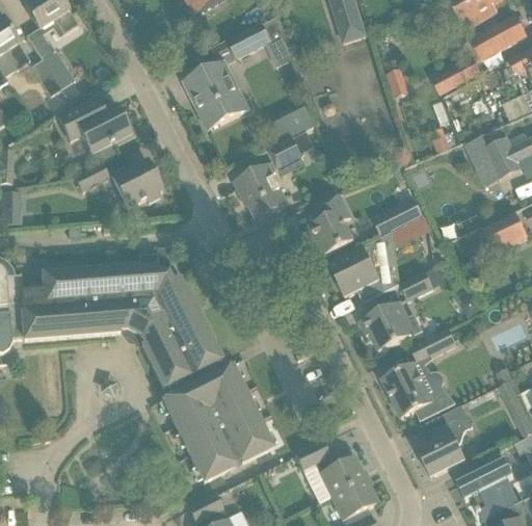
[(29,0),(23,4),(33,22),(38,29),(49,23),(54,20),(62,33),(63,32),(77,24),(68,9),(67,9),(59,0),(29,0)]
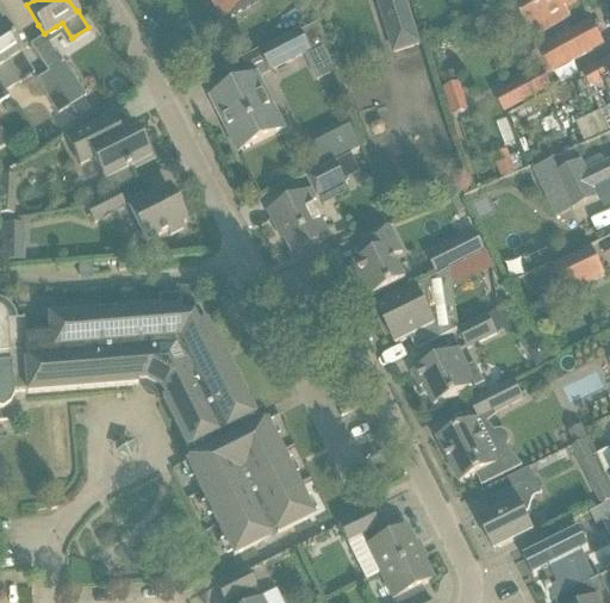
[(213,0),(224,17),(250,0),(213,0)]
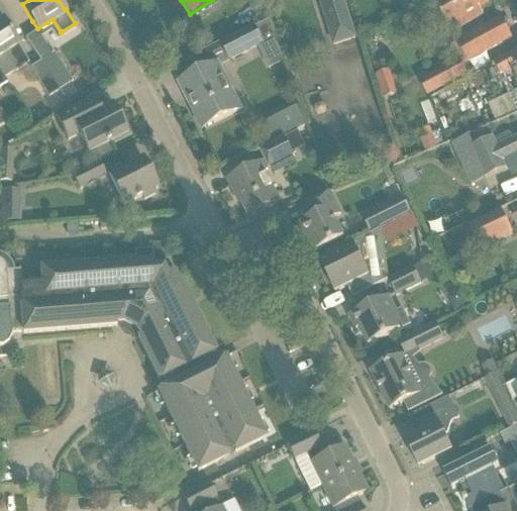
[(355,34),(344,0),(320,0),(332,41),(355,34)]
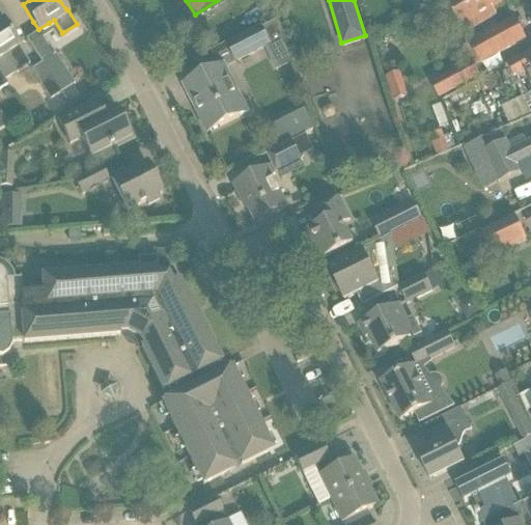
[(493,5),(501,0),(447,0),(434,8),(449,33),(462,26),(464,29),(496,9),(493,5)]
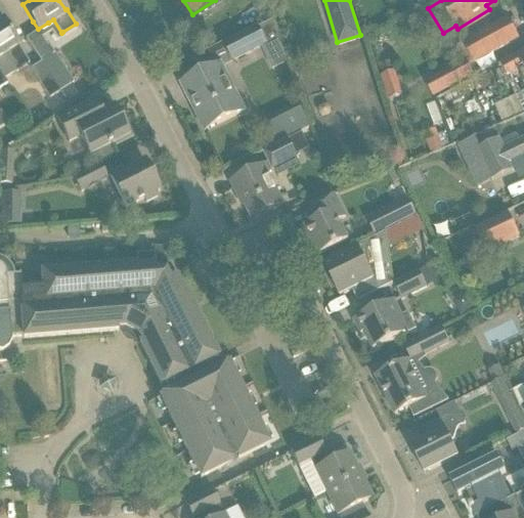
[(462,40),(473,59),(519,34),(508,14),(462,40)]
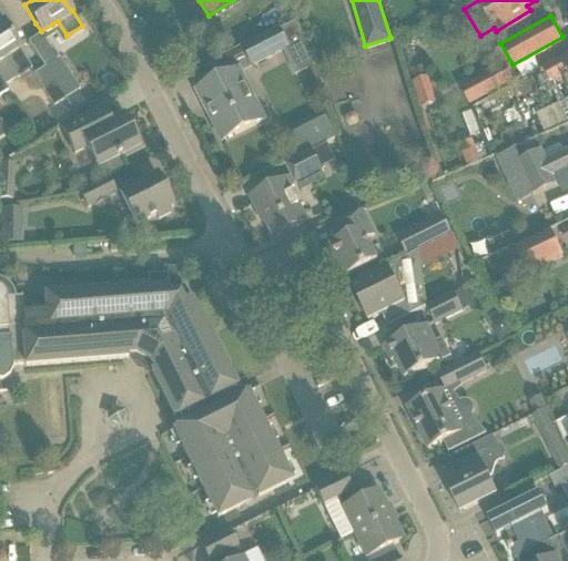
[(2,19),(0,19),(0,74),(4,82),(30,65),(18,47),(19,46),(2,19)]
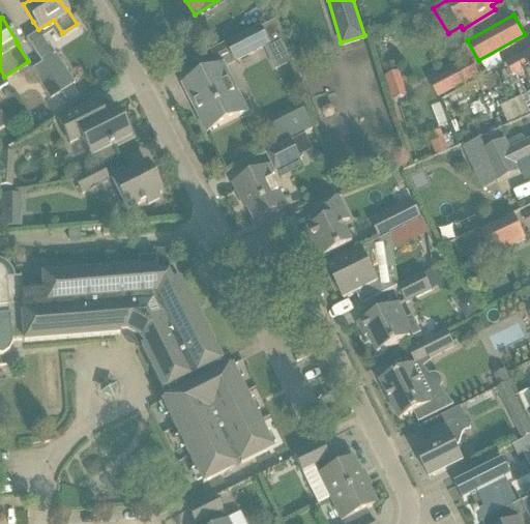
[(240,111),(223,77),(230,74),(224,62),(235,57),(269,39),(261,23),(227,39),(196,56),(203,70),(182,81),(206,128),(240,111)]
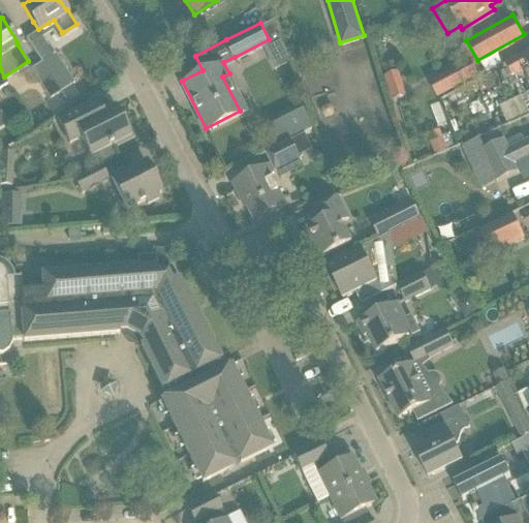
[(73,80),(55,50),(53,51),(41,33),(29,41),(40,59),(59,89),(73,80)]
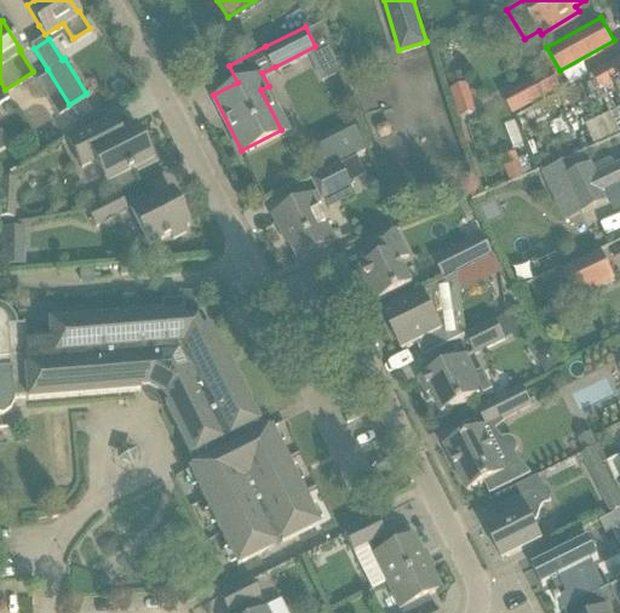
[(619,53),(609,61),(591,70),(600,86),(619,76),(619,78),(619,53)]
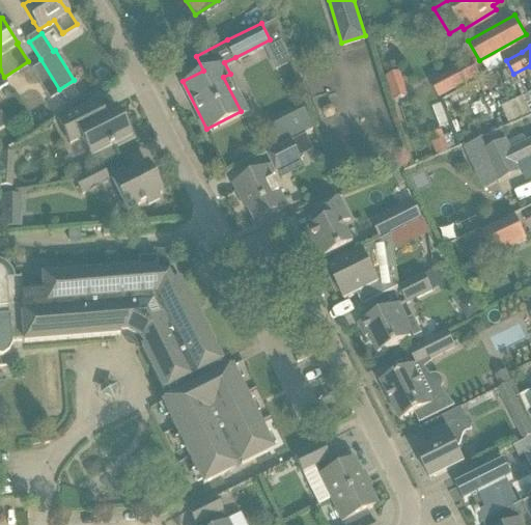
[(429,78),(438,93),(479,72),(471,56),(429,78)]
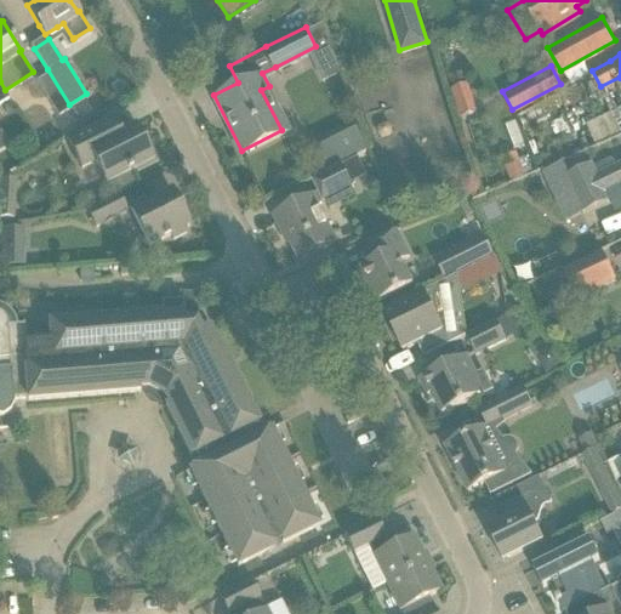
[(69,104),(47,69),(35,77),(57,112),(69,104)]
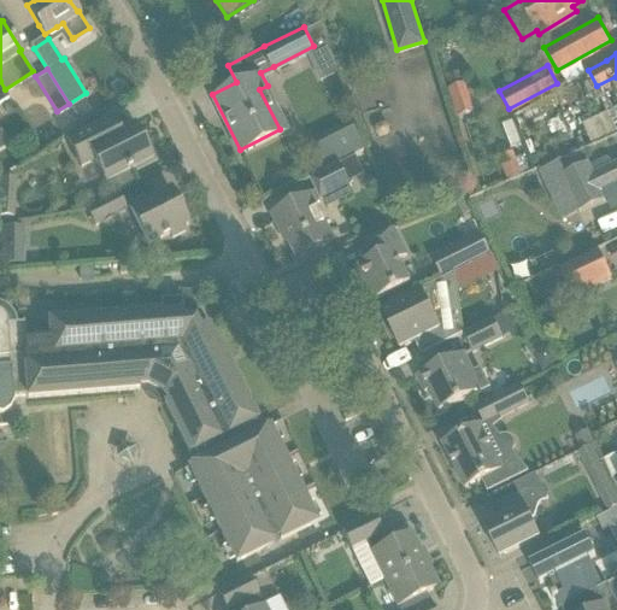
[(450,83),(453,93),(458,109),(470,105),(462,80),(450,83)]
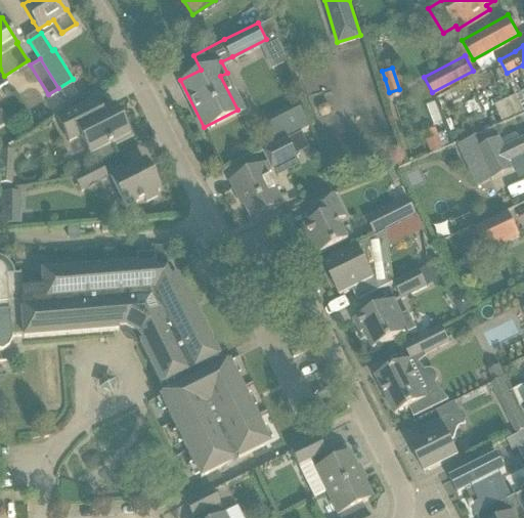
[(494,102),(501,116),(523,103),(523,91),(522,88),(494,102)]
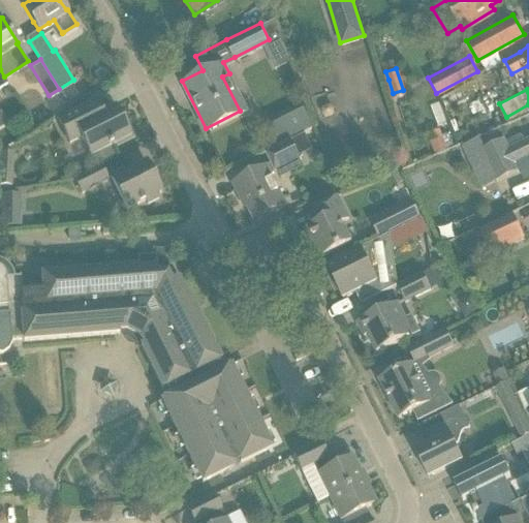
[(68,140),(80,133),(90,153),(115,141),(116,143),(133,134),(125,119),(123,120),(114,102),(101,109),(95,96),(56,116),(68,140)]
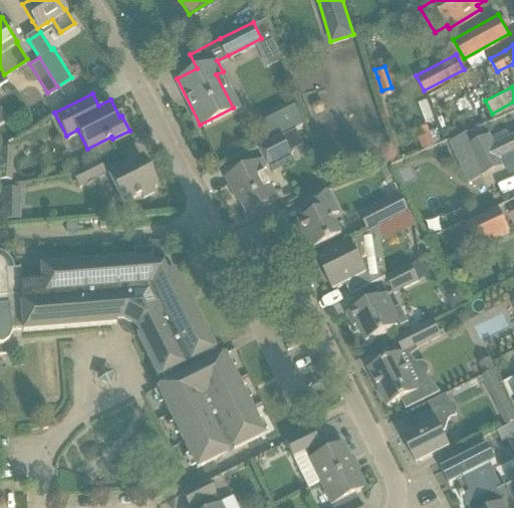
[(292,96),(257,114),(268,138),(303,119),(292,96)]
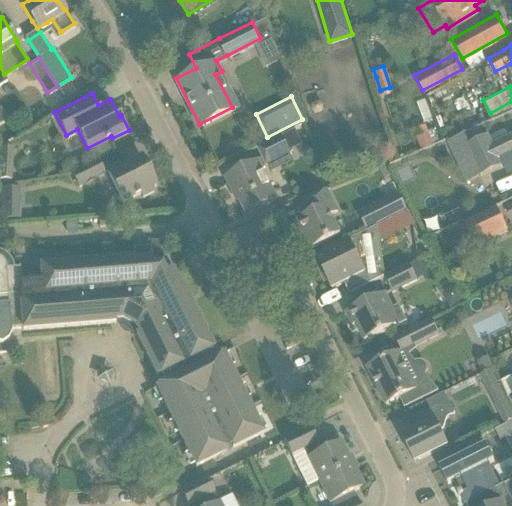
[(511,130),(491,141),(486,132),(465,143),(479,172),(501,161),(498,156),(511,149),(511,130)]
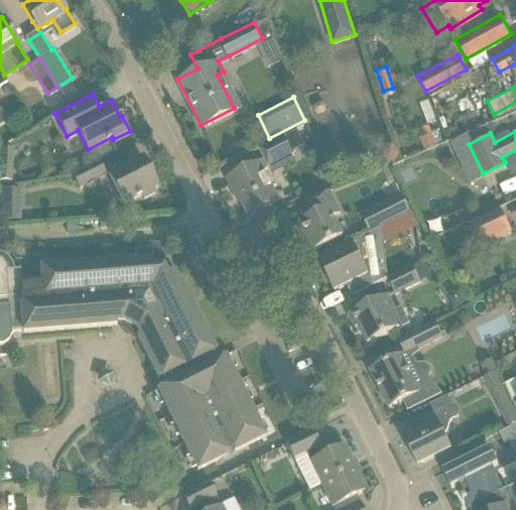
[(283,132),(260,144),(269,162),(292,151),(289,144),(283,132)]
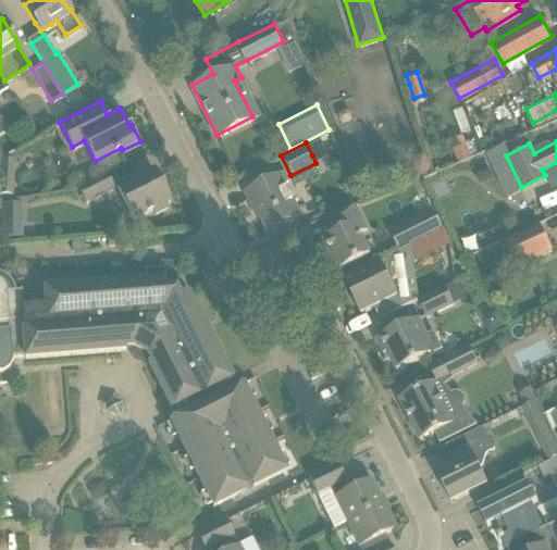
[(0,155),(0,189),(12,190),(13,157),(0,155)]
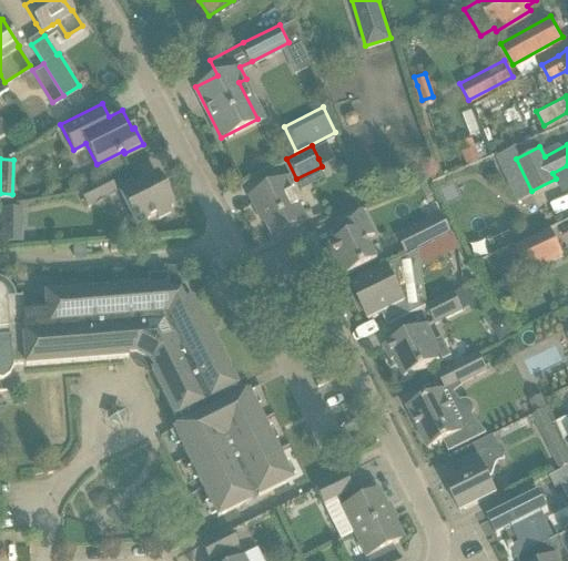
[(129,179),(118,185),(135,221),(155,210),(158,215),(170,208),(168,204),(172,202),(155,169),(130,182),(129,179)]
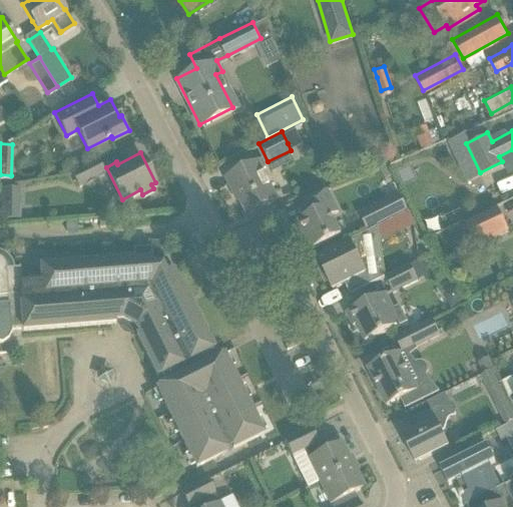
[(224,173),(234,192),(236,191),(246,211),(278,196),(258,156),(224,173)]
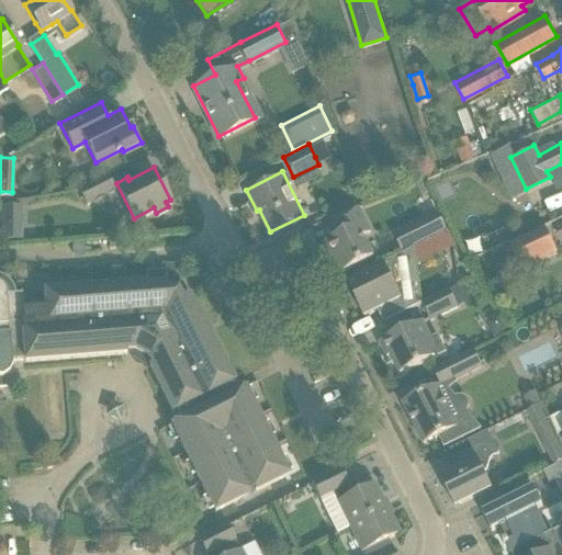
[(78,187),(86,201),(113,188),(105,172),(78,187)]
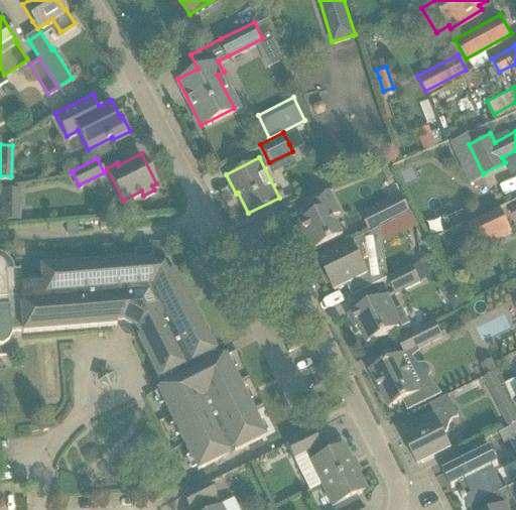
[(0,203),(15,203),(15,185),(0,184),(0,203)]
